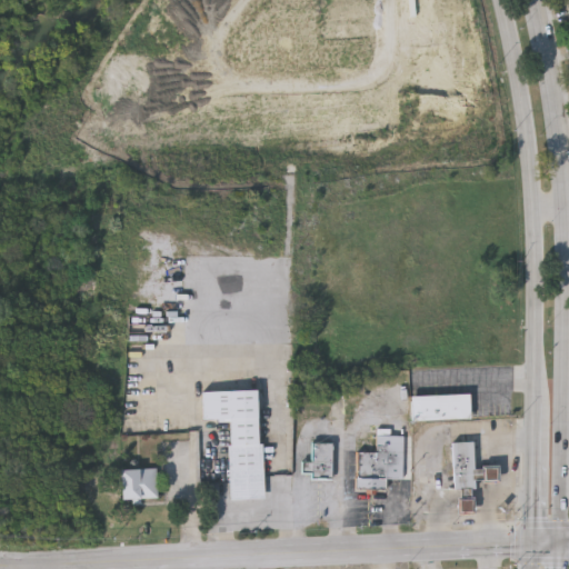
[(265,499),(229,501),(227,445),(230,445),(229,419),(200,420),(199,391),(255,388),(258,443),(262,443),(265,499)]
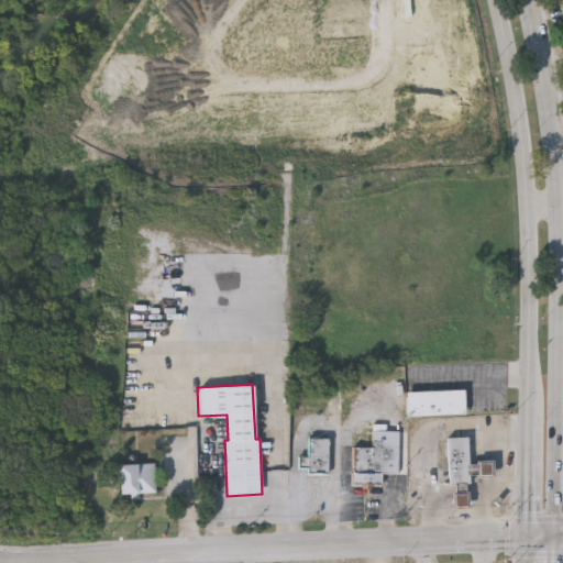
[(134,388),(135,397),(146,396),(146,387),(134,388)]
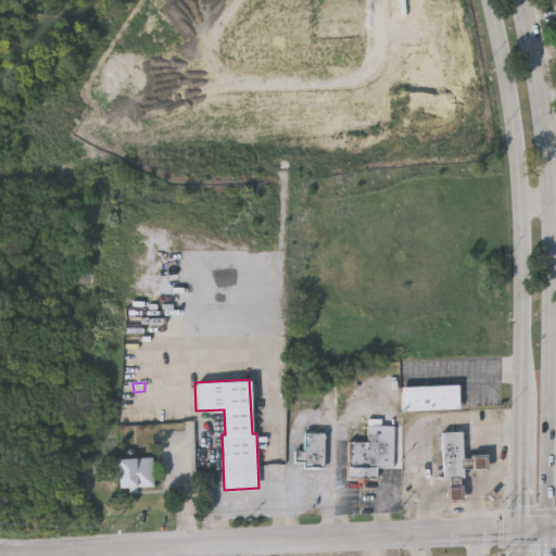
[(400,387),(458,384),(459,411),(401,412),(400,387)]
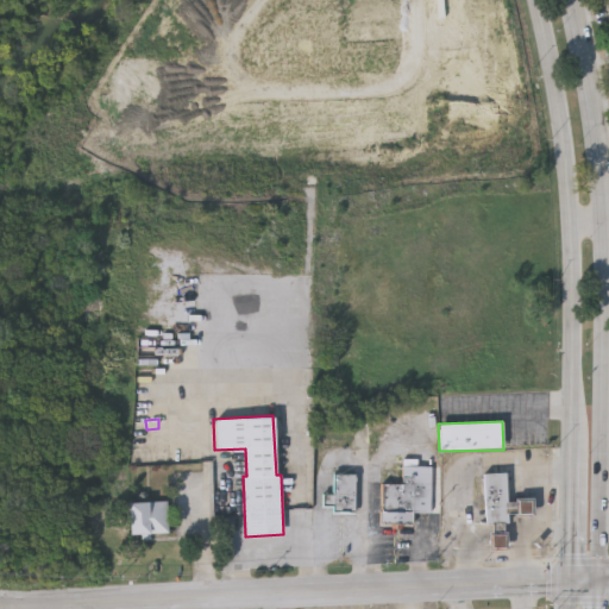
[(506,526),(485,526),(485,473),(506,473),(506,526)]
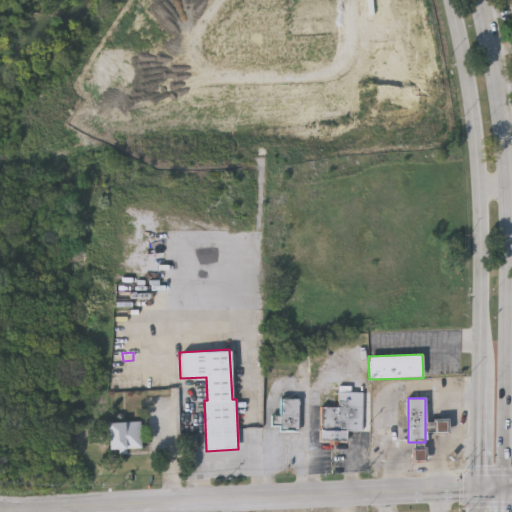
[(299,430),(279,430),(279,399),(299,399),(299,430)]
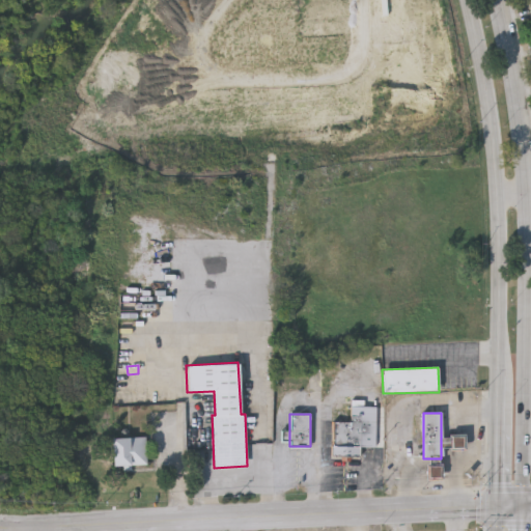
[(361,418),(360,456),(332,456),(333,418),(361,418)]
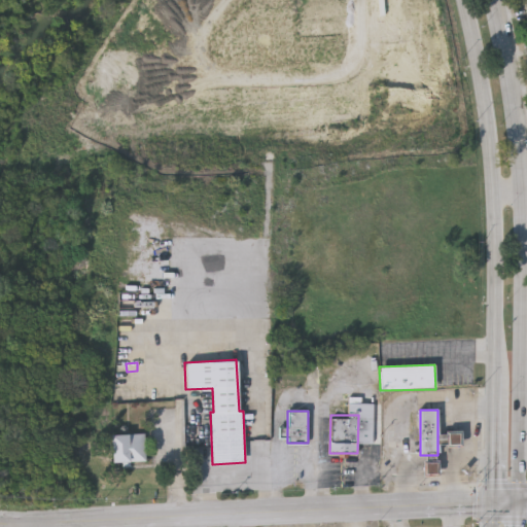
[(144,462),(110,462),(110,434),(144,434),(144,462)]
